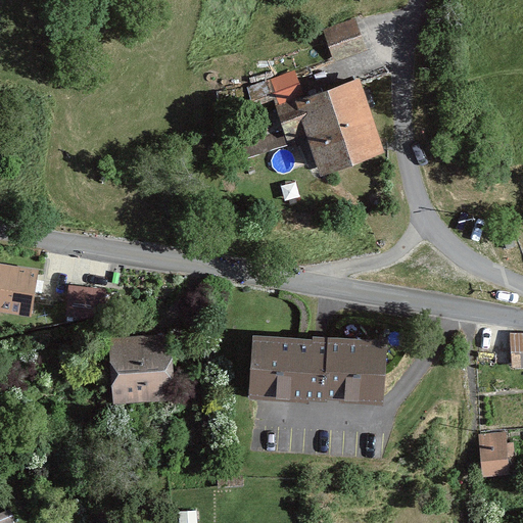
[(324,31),(334,60),(367,49),(357,19),(324,31)]
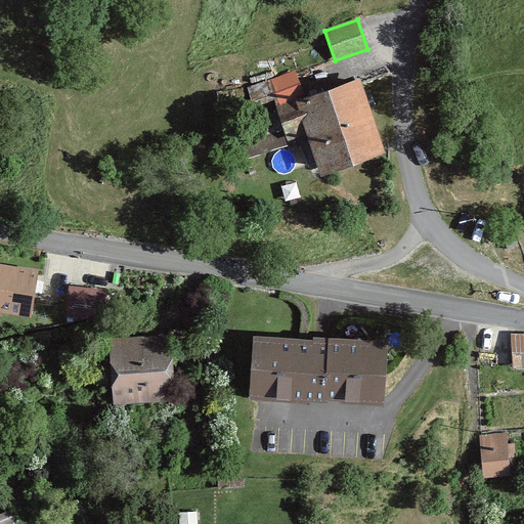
[(313,131),(328,171),(389,148),(364,81),(313,99),(302,70),(268,82),(290,139),(313,131)]
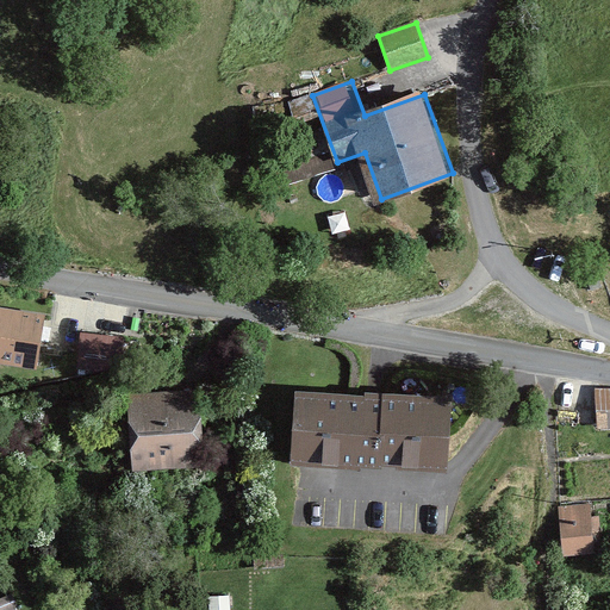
[(0,307),(0,363),(36,371),(45,315),(0,307)]
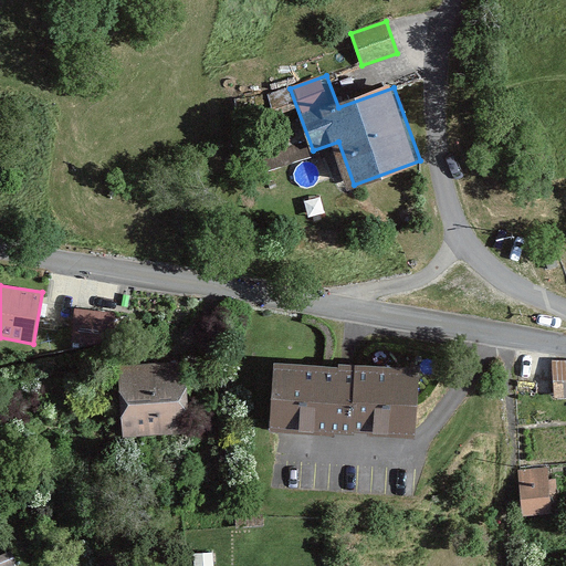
[(74,310),(70,344),(113,348),(115,313),(74,310)]
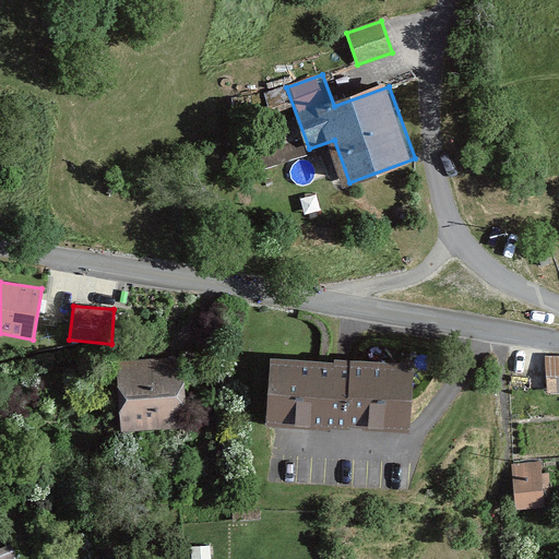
[(116,361),(121,432),(191,427),(185,356),(116,361)]
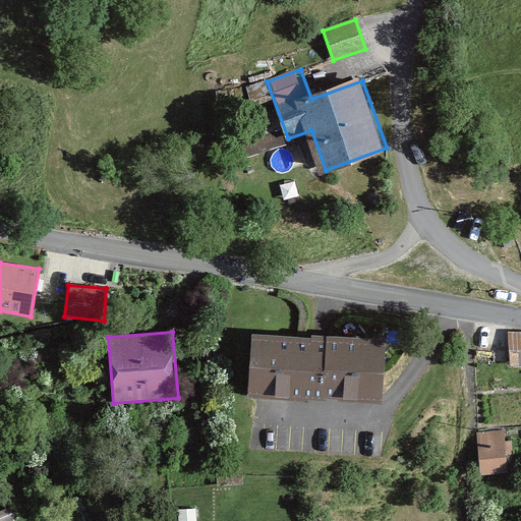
[(520,366),(520,332),(508,332),(511,367),(520,366)]
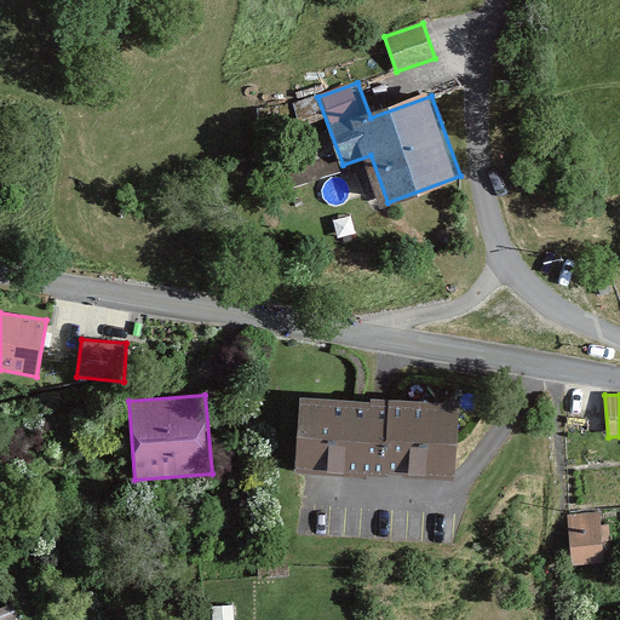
[(299,399),(296,472),(455,482),(455,469),(459,406),(299,399)]
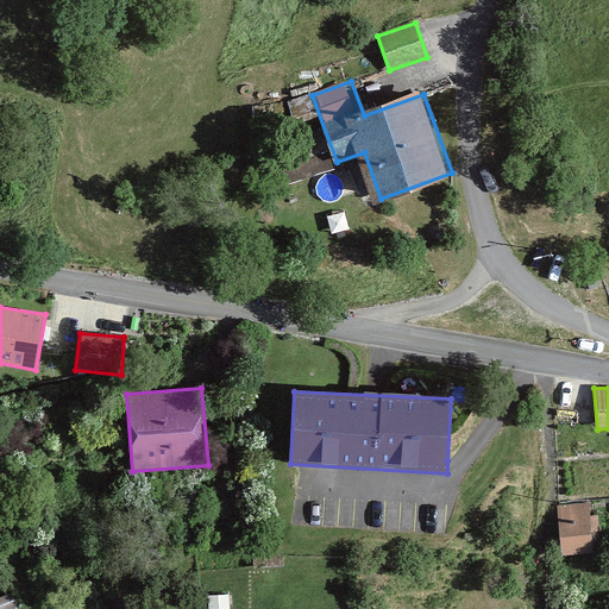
[(560,554),(597,551),(592,506),(557,509),(560,554)]
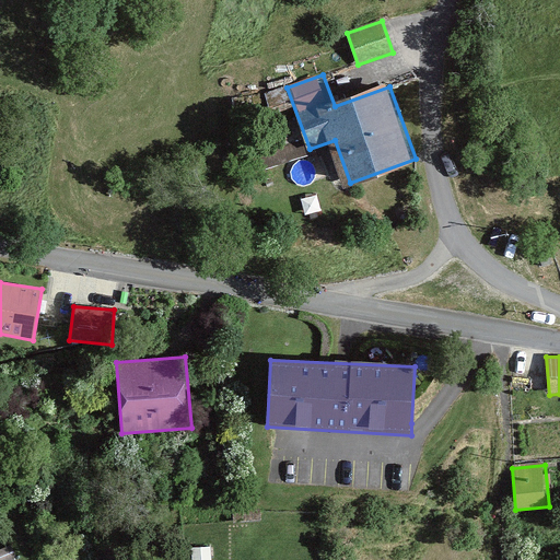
All buildings are outlined.
